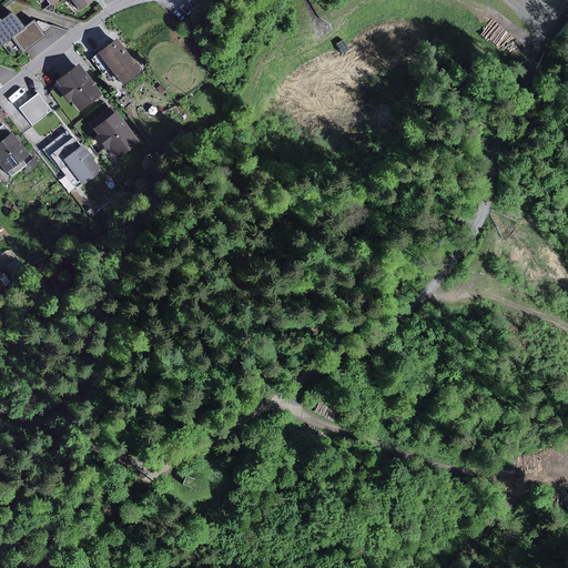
[(23,52),(46,37),(33,21),(23,28),(12,13),(1,20),(0,21),(0,47),(12,38),(23,52)]
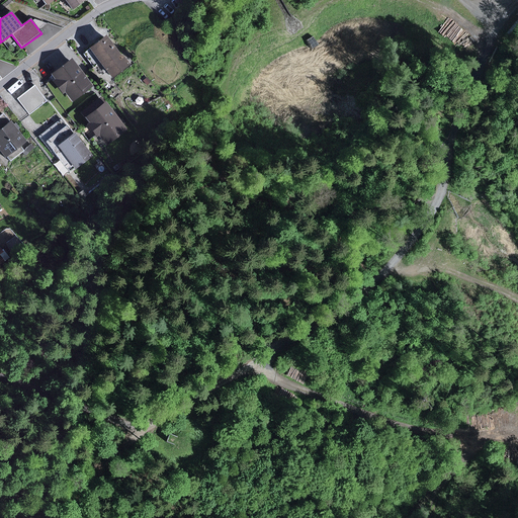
[(131,62),(108,33),(91,47),(92,48),(86,52),(96,65),(102,60),(113,75),(131,62)]
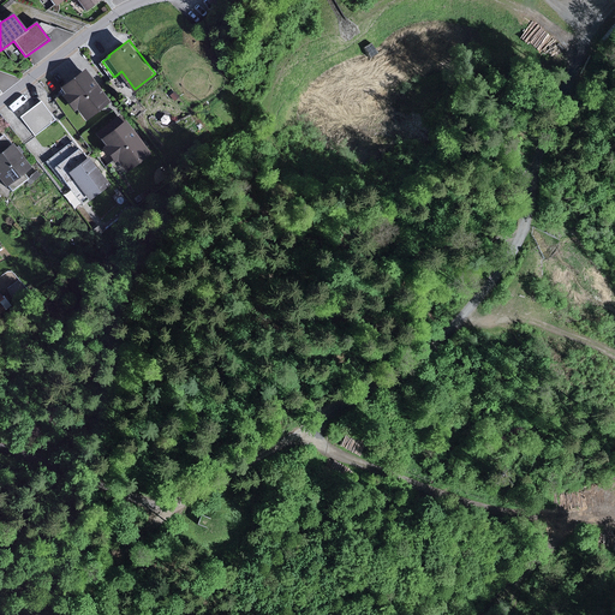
[(113,101),(87,67),(63,87),(67,93),(65,94),(77,109),(79,107),(89,120),(113,101)]
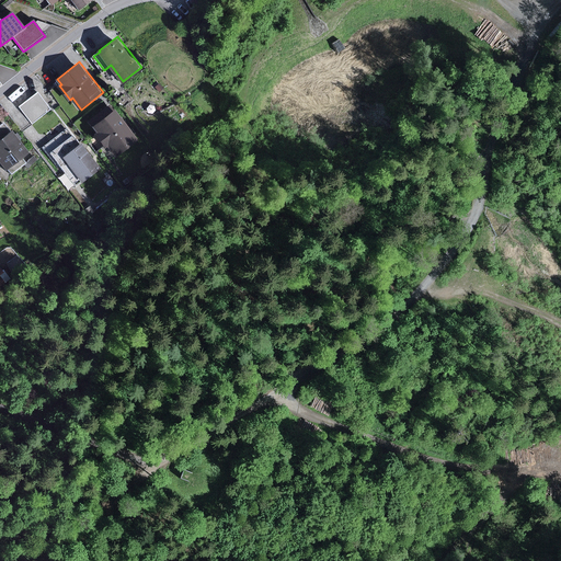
[(37,93),(19,106),(32,124),(50,110),(37,93)]
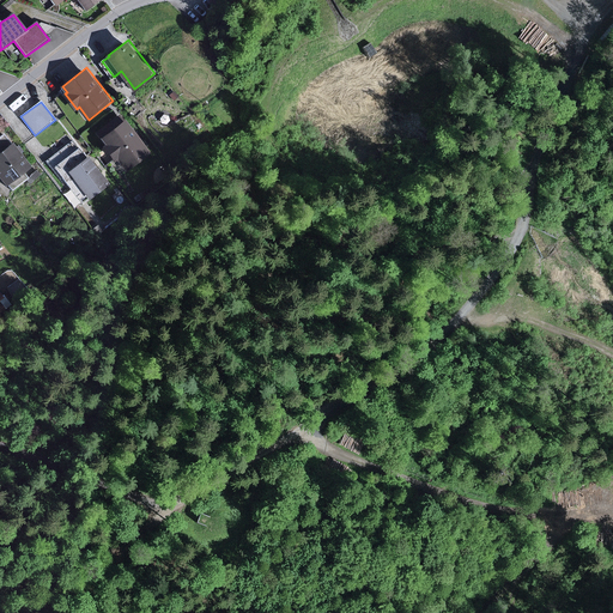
[(115,127),(110,122),(98,132),(108,144),(105,146),(116,161),(120,158),(129,170),(153,151),(127,117),(115,127)]
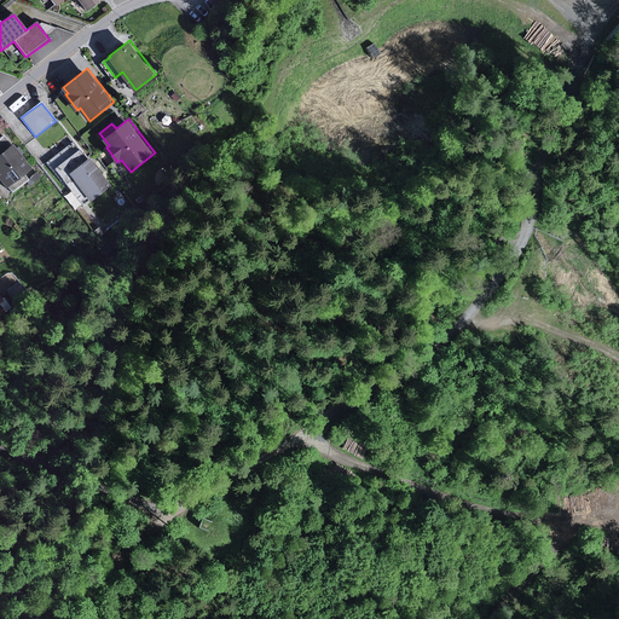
[(0,178),(12,194),(28,180),(24,175),(33,169),(5,134),(0,137),(0,178)]
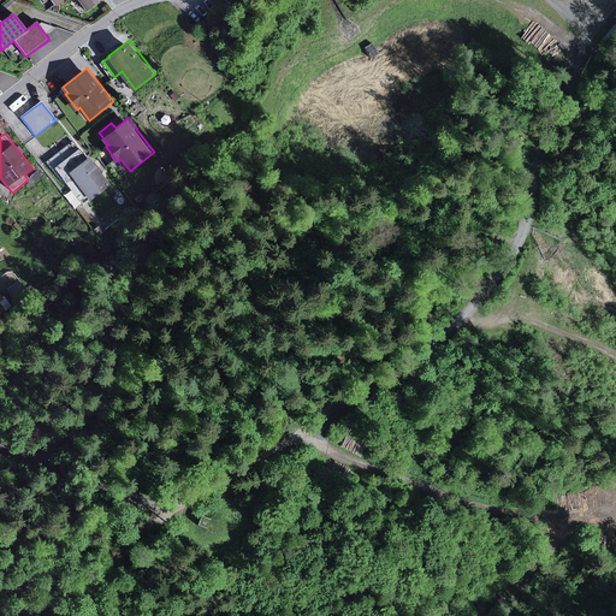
[(76,138),(48,160),(65,183),(69,181),(86,202),(90,197),(93,200),(114,184),(92,154),(89,157),(76,138)]
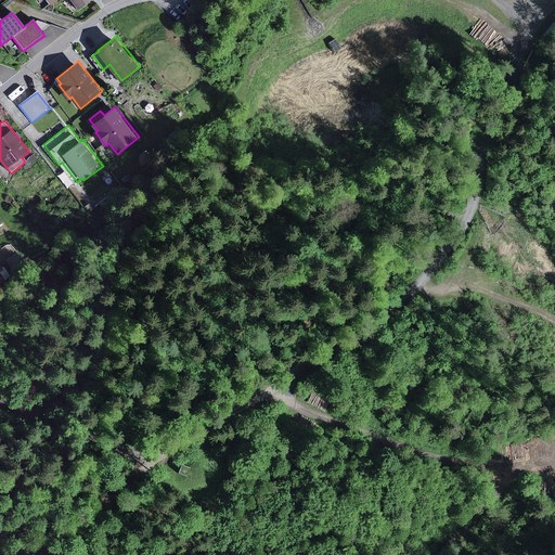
[(10,274),(0,262),(0,283),(10,274)]
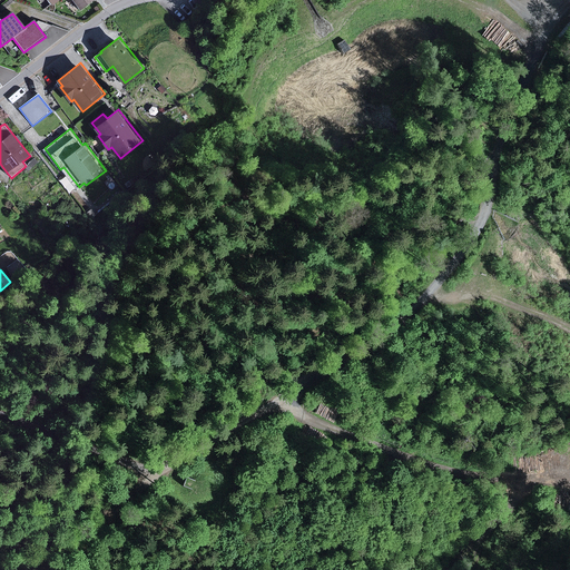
[(196,481),(185,478),(183,488),(194,490),(196,481)]
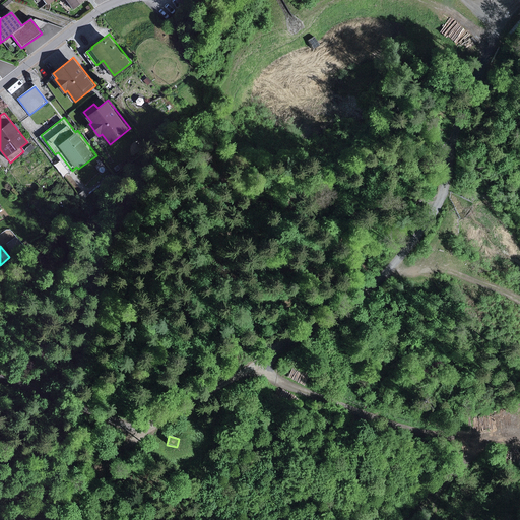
All buildings are outlined.
